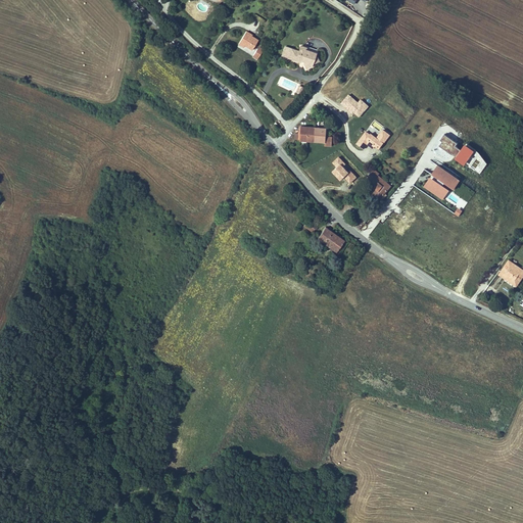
[(245,31),(240,41),(245,44),(244,45),(252,50),(257,42),(250,38),(248,36),(249,34),(245,31)]
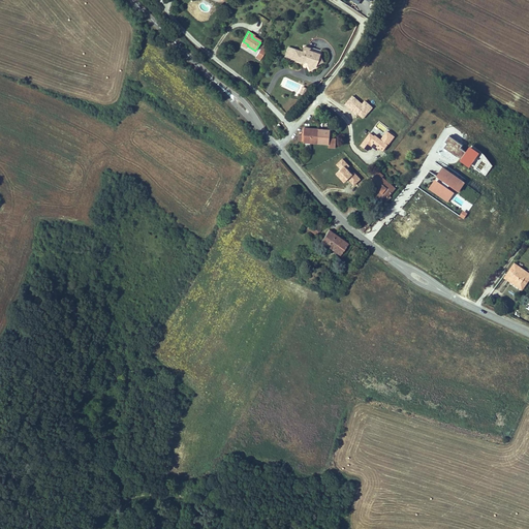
[(309,68),(321,61),(318,53),(308,50),(309,48),(303,45),(302,51),(287,45),(284,56),(303,62),(305,60),(307,60),(306,63),(309,68)]
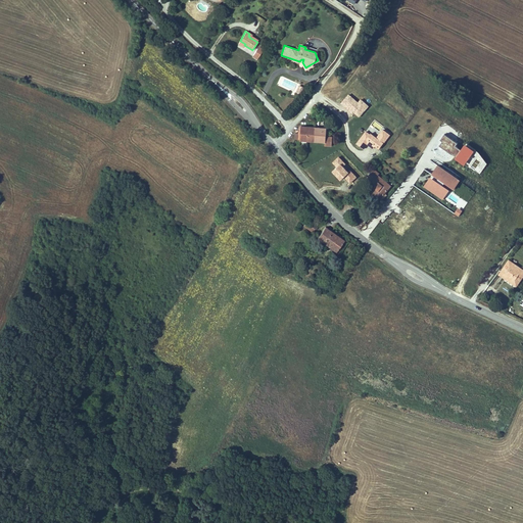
[(258,46),(251,56),(256,59),(264,49),(258,46)]
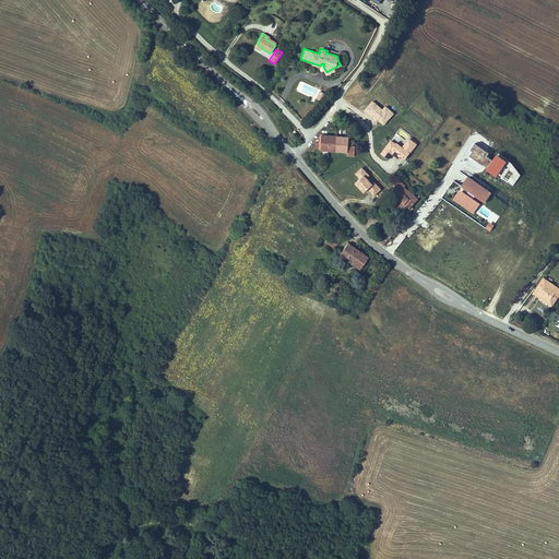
[(394,113),(385,106),(383,109),(372,100),(365,111),(384,127),(394,113)]
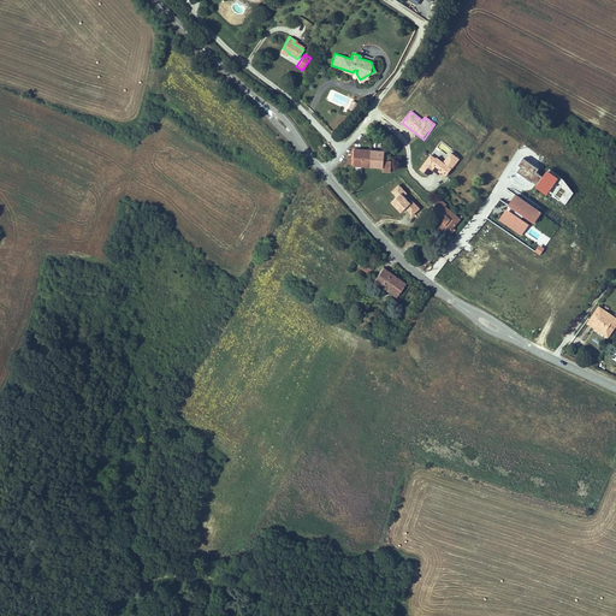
[(351,161),(380,164),(379,167),(388,167),(388,158),(380,157),(381,149),(353,147),(351,155),(351,161)]
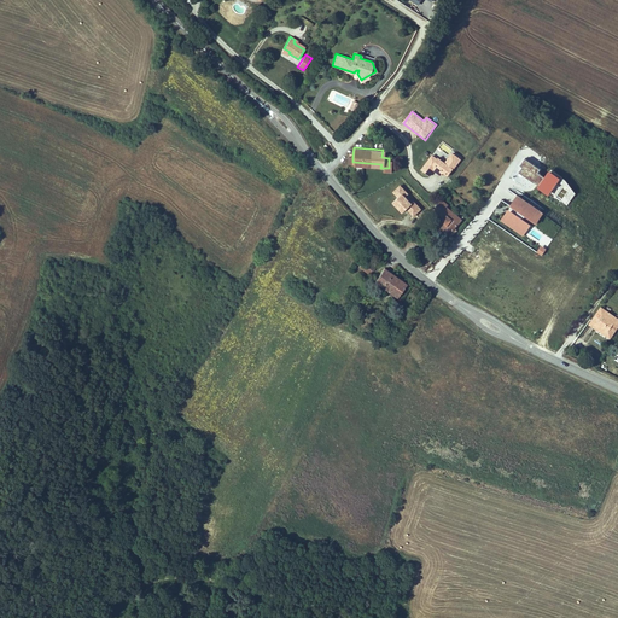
[(432,155),(420,170),(430,178),(435,170),(448,180),(461,159),(453,153),(445,163),(432,155)]
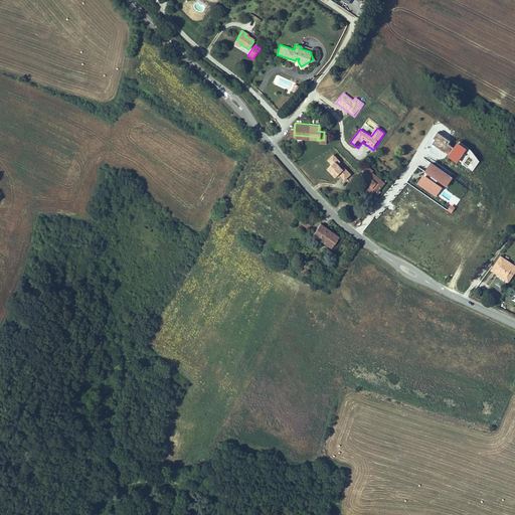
[(458,162),(473,171),(481,158),(457,143),(453,149),(448,145),(450,141),(436,133),(433,139),(434,140),(431,145),(448,155),(447,158),(456,164),(458,162)]
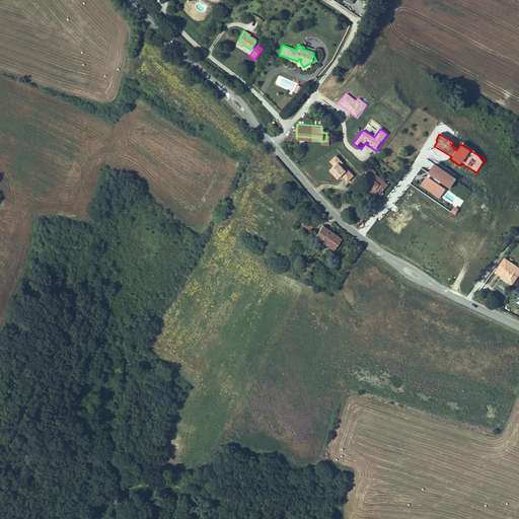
[(329,171),(339,180),(343,177),(348,182),(355,176),(348,169),(346,171),(342,165),(344,163),(337,155),(329,161),(335,167),(329,171)]
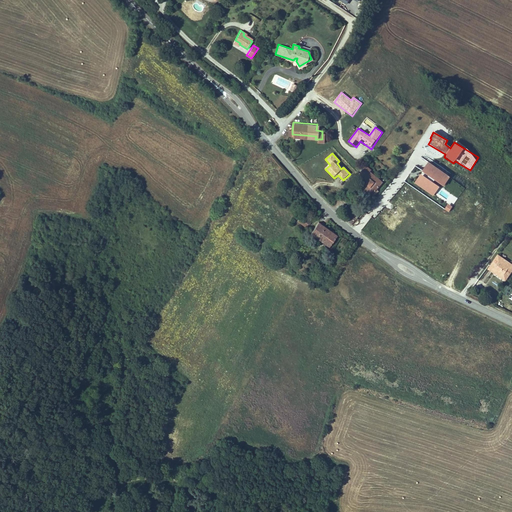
[(427,162),(420,174),(441,188),(449,176),(427,162)]
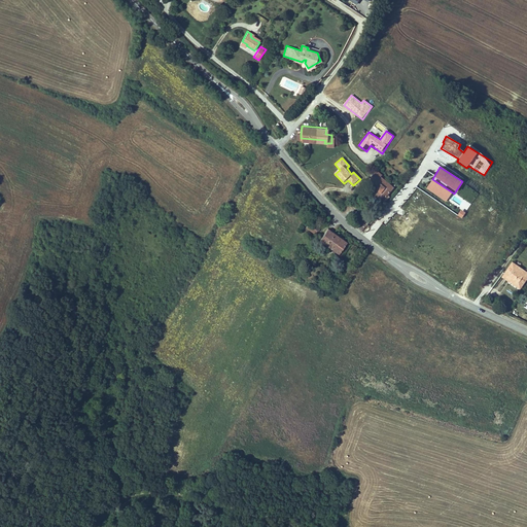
[(377,187),(375,189),(370,196),(376,201),(388,184),(375,175),(377,173),(371,168),(363,177),(373,184),(377,187)]
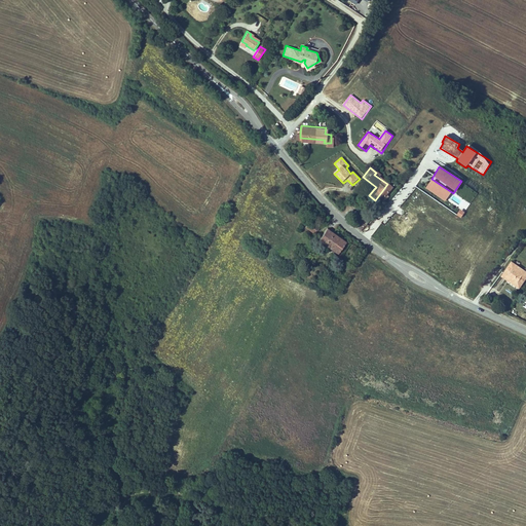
[(424,188),(445,201),(451,192),(431,179),(424,188)]
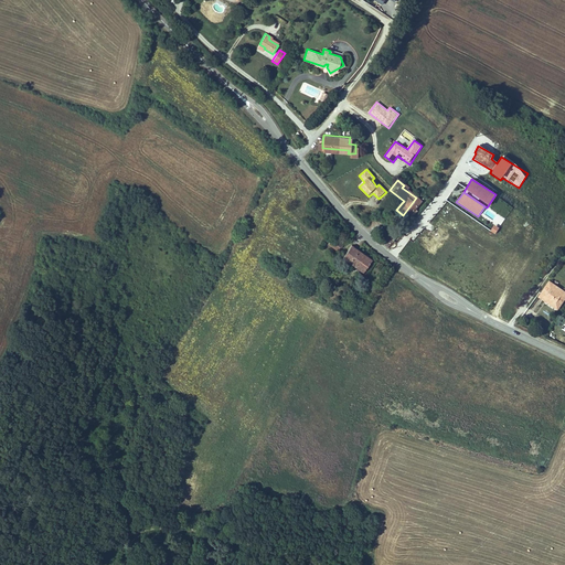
[(396,228),(384,222),(381,228),(383,231),(379,238),(387,244),(396,228)]
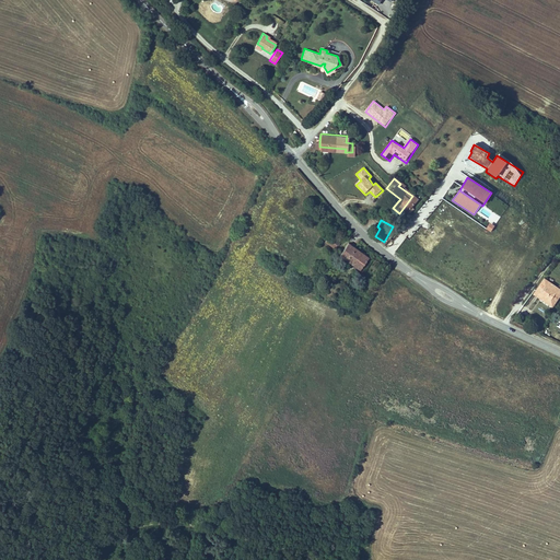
[(490,223),(486,230),(490,233),(494,225),(490,223)]
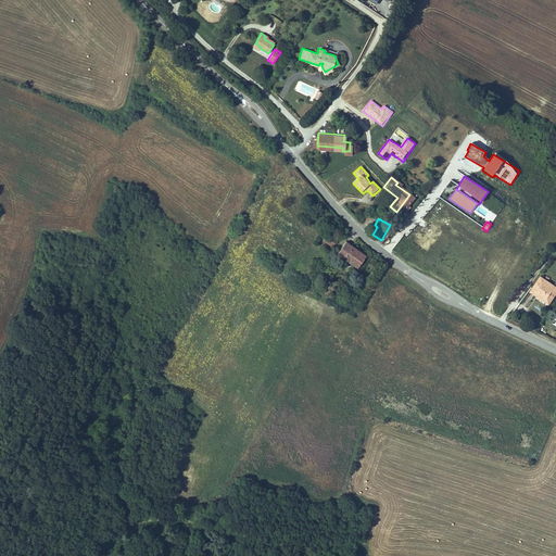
[(337,245),(340,239),(332,234),(326,242),(331,247),(335,244),(337,245)]
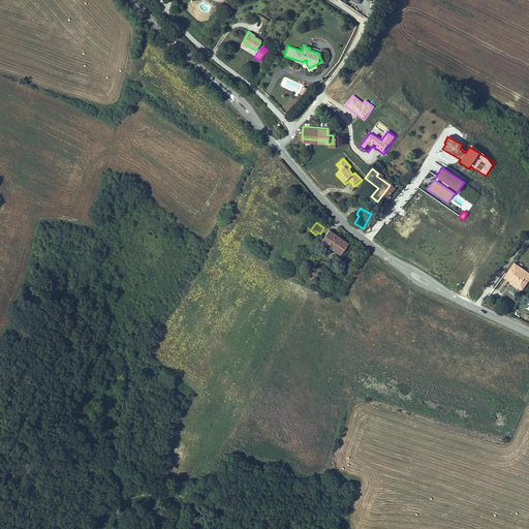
[(347,243),(329,229),(320,242),(339,254),(347,243)]
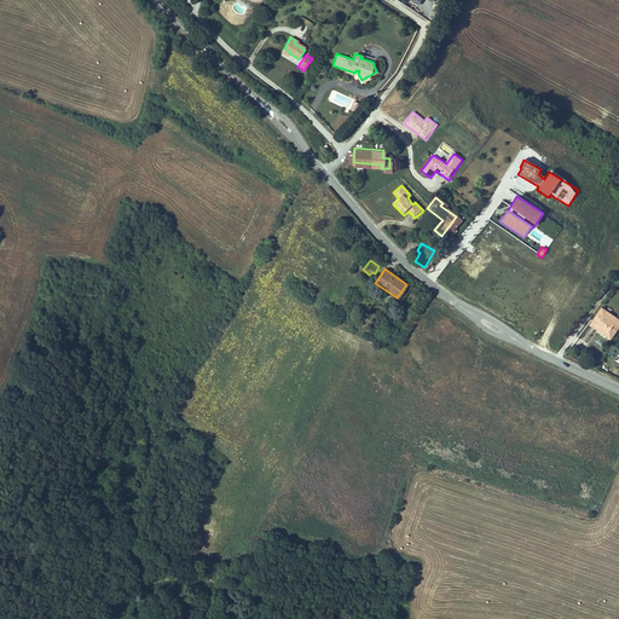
[(600,313),(594,310),(585,324),(590,328),(589,328),(603,337),(607,334),(609,333),(609,330),(614,324),(608,319),(603,322),(600,320),(601,317),(599,316),(600,313)]
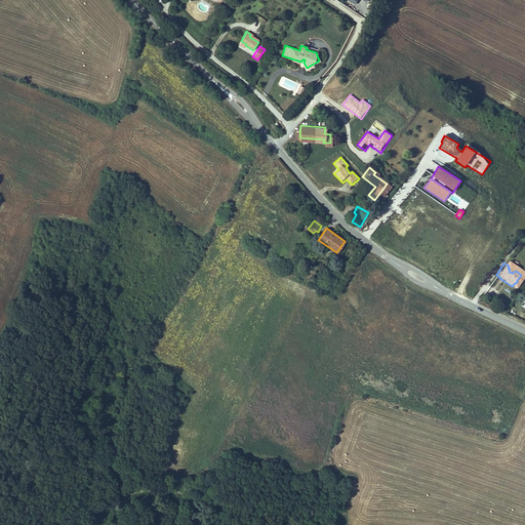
All buildings are outlined.
